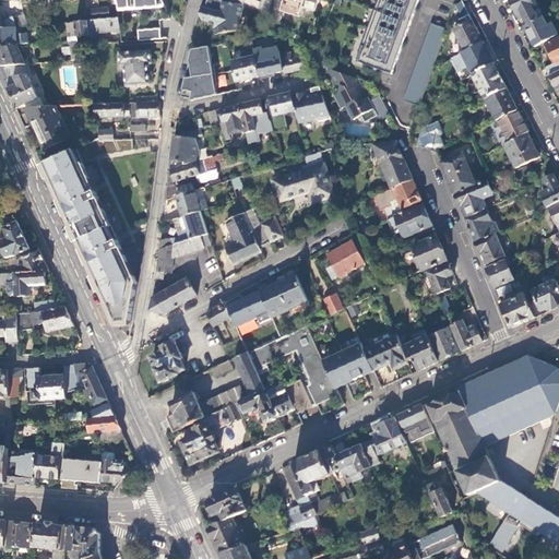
[(166,4),(163,0),(116,0),(117,6),(118,6),(119,9),(166,4)]
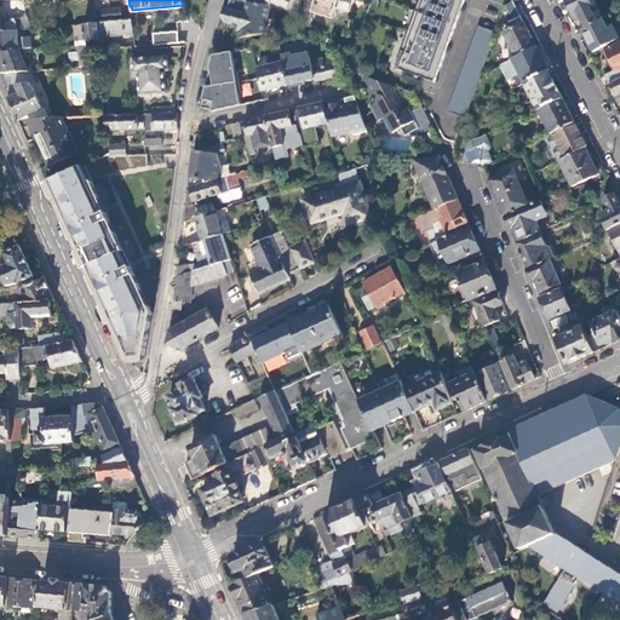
[(231,0),(229,10),(227,9),(223,19),(225,24),(233,26),(234,24),(235,18),(242,21),(241,26),(239,33),(240,40),(265,35),(273,7),(270,6),(265,4),(257,4),(248,4),(240,0),(231,0)]
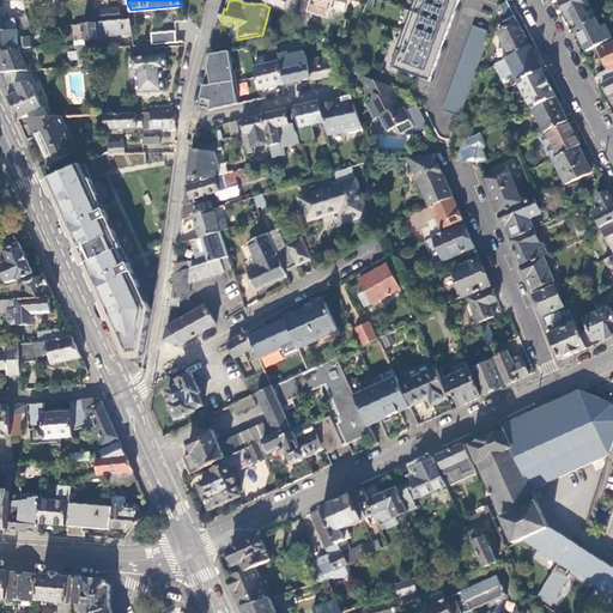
[(255,0),(254,4),(262,4),(267,6),(268,2),(289,11),(292,0),(255,0)]
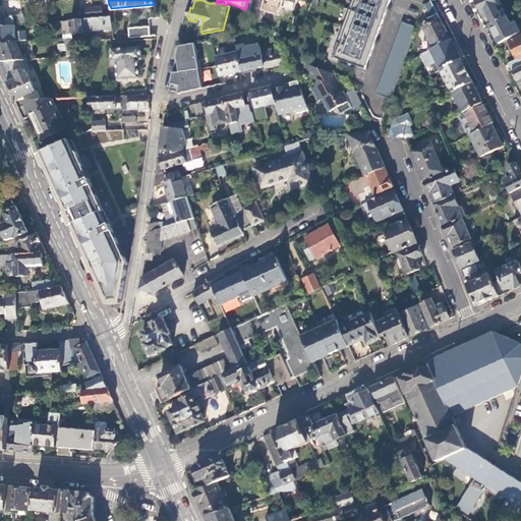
[(250,13),(253,0),(248,0),(245,9),(244,11),(250,13)]
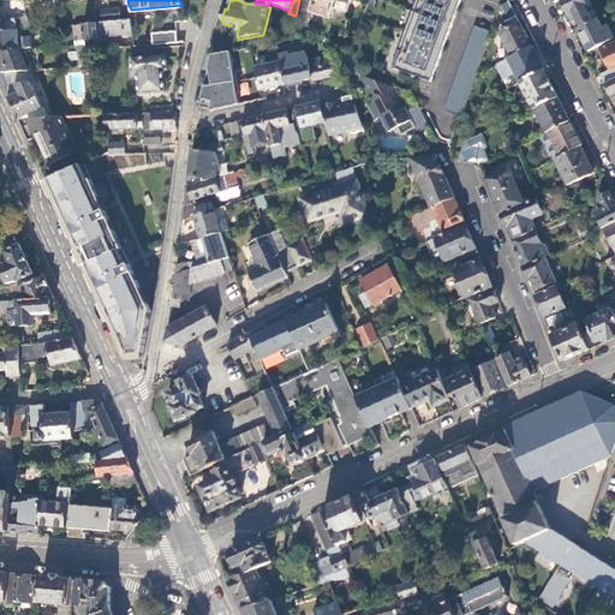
[(330,19),(335,0),(312,0),(312,1),(306,0),(300,0),(297,18),(309,27),(312,13),(330,19)]
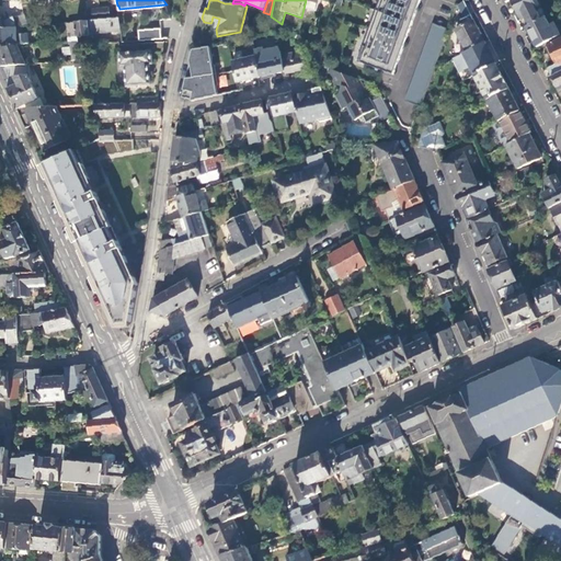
[(380,0),(358,60),(393,73),(421,0),(380,0)]
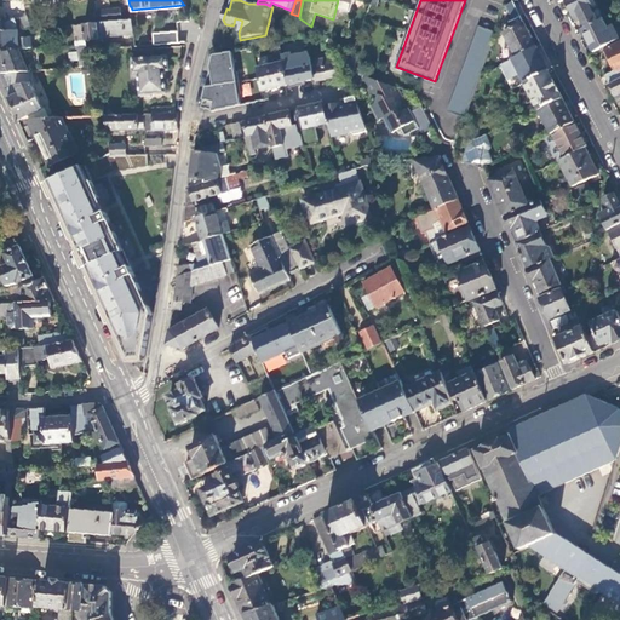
[(504,12),(510,26),(507,27),(510,30),(524,23),(512,0),(506,7),(504,12)]
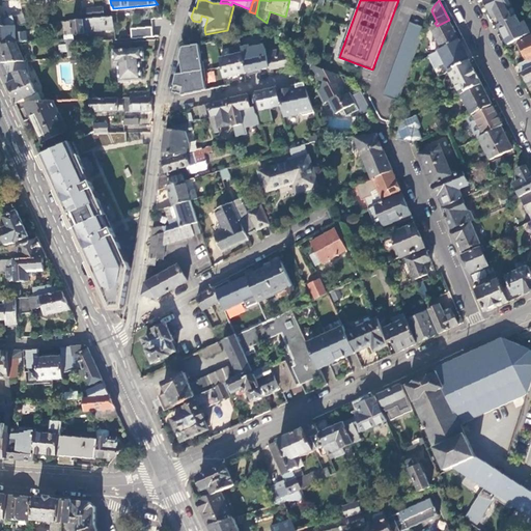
[(483,0),(480,2),(485,14),(491,11),(494,19),(497,17),(501,24),(516,16),(512,8),(509,9),(504,0),(483,0)]
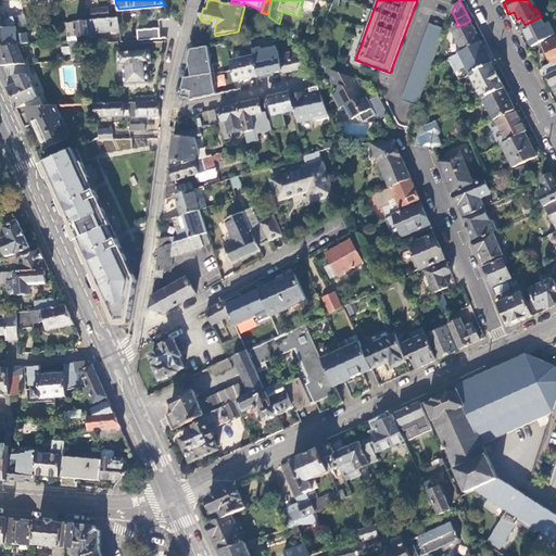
[(109,8),(86,10),(87,19),(110,16),(109,8)]
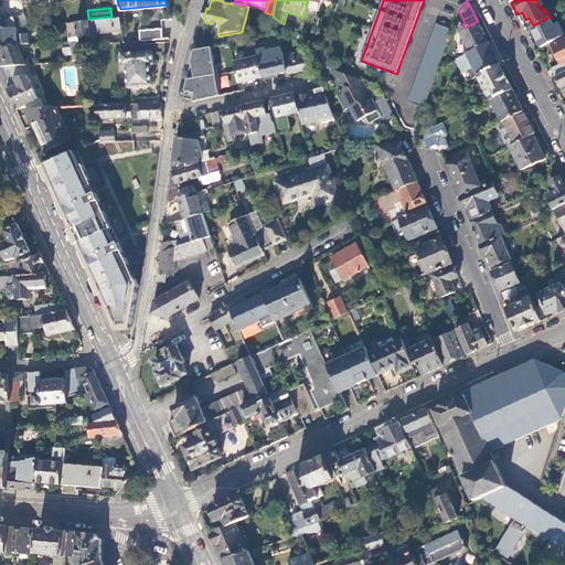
[(0,29),(17,28),(23,27),(19,18),(14,19),(4,22),(0,13),(2,12),(1,9),(0,9),(0,29)]
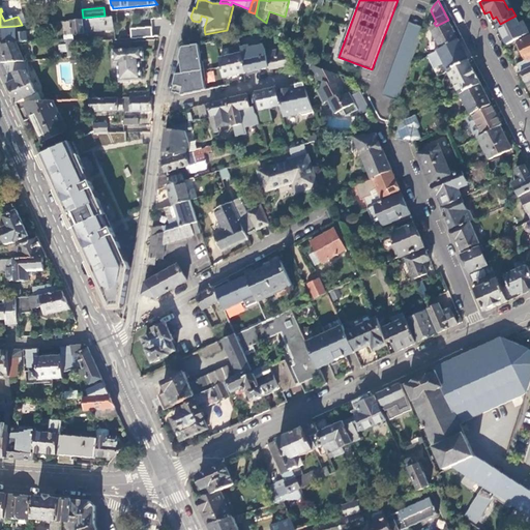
[(507,45),(529,33),(524,23),(520,24),(516,16),(500,24),(497,25),(507,45)]
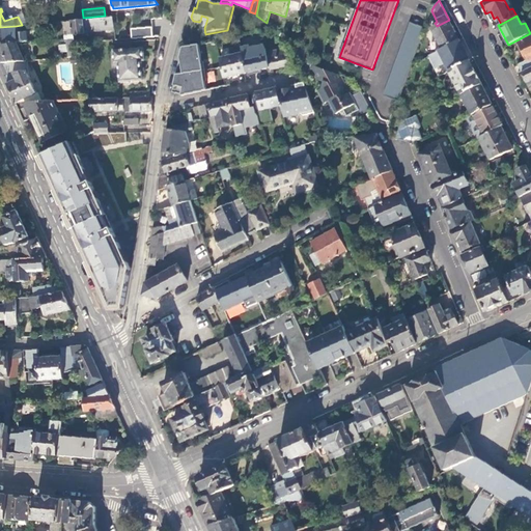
[(104,19),(72,21),(73,35),(74,35),(85,34),(85,35),(88,35),(88,32),(114,30),(113,19),(104,19)]
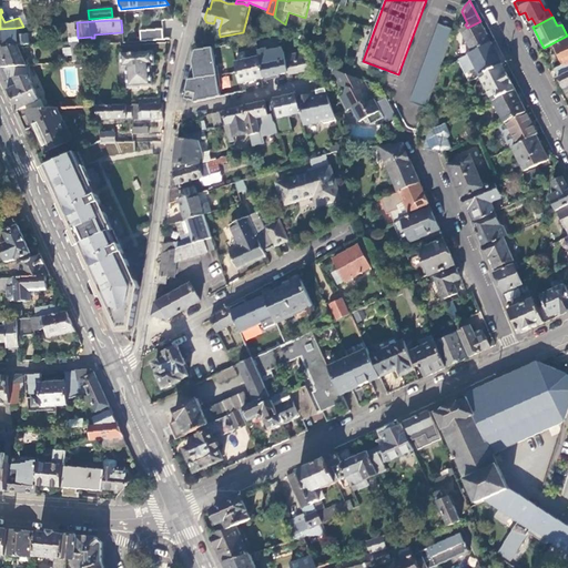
[(473,52),(492,42),(480,21),(467,28),(462,30),(473,52)]
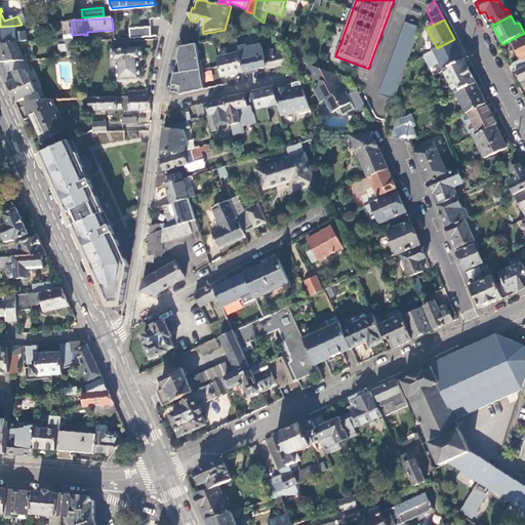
[(71,21),(63,22),(64,36),(72,35),(71,21)]
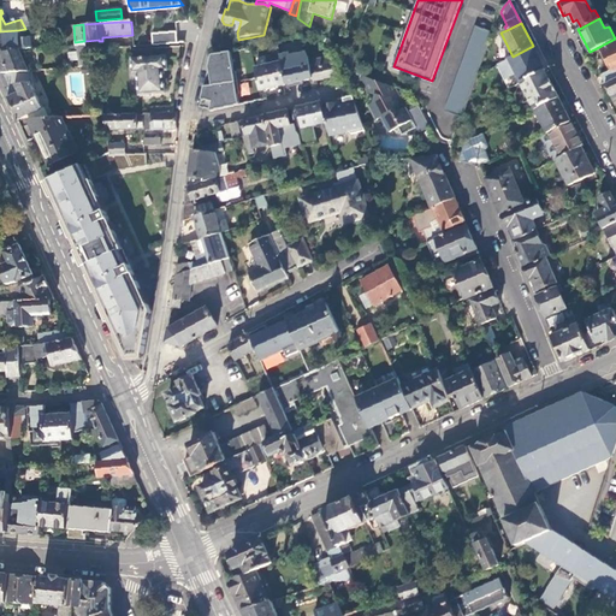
[(493,30),(477,24),(445,110),(461,116),(493,30)]
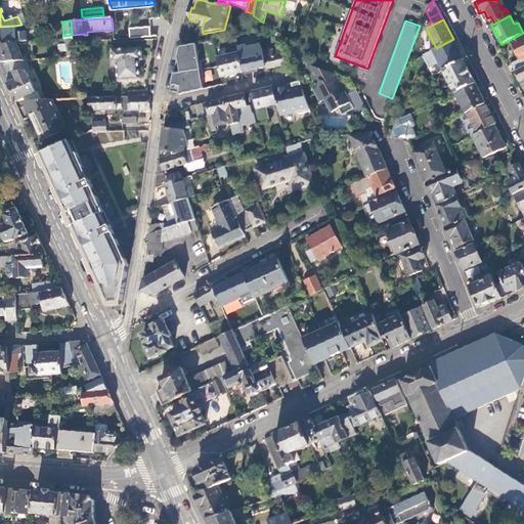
[(15,34),(15,26),(0,27),(0,44),(14,44),(27,42),(27,34),(15,34)]
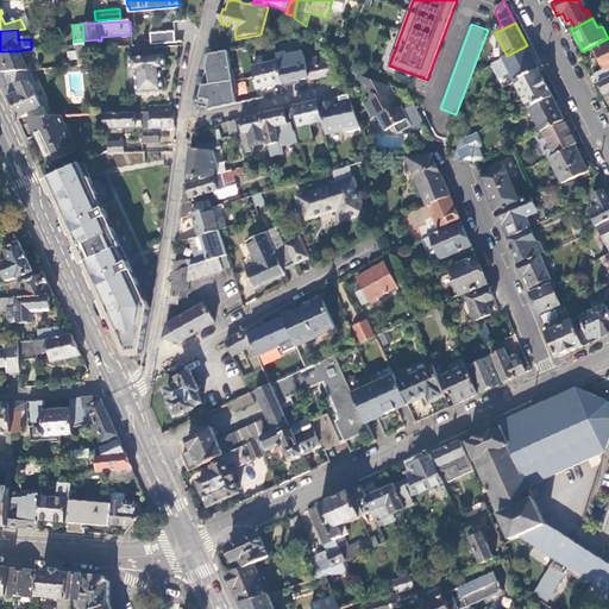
[(176,32),(151,35),(152,45),(176,43),(176,32)]
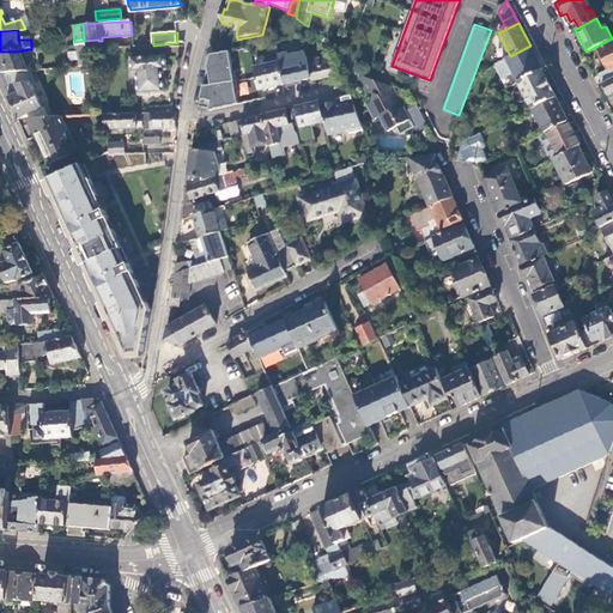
[(612,78),(612,42),(598,52),(600,58),(605,66),(607,71),(599,76),(604,84),(612,78)]
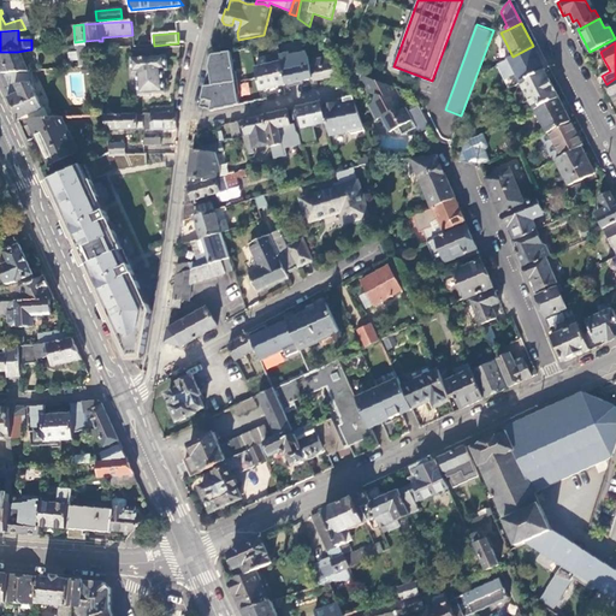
[(86,45),(77,46),(80,67),(89,66),(86,45)]
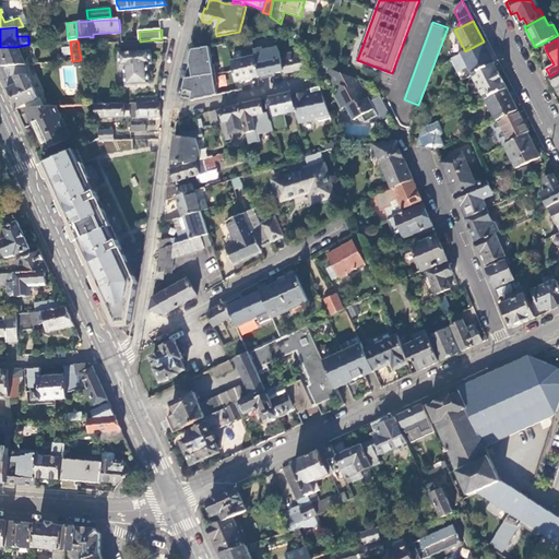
[(313,60),(319,47),(305,42),(312,63),(313,60)]
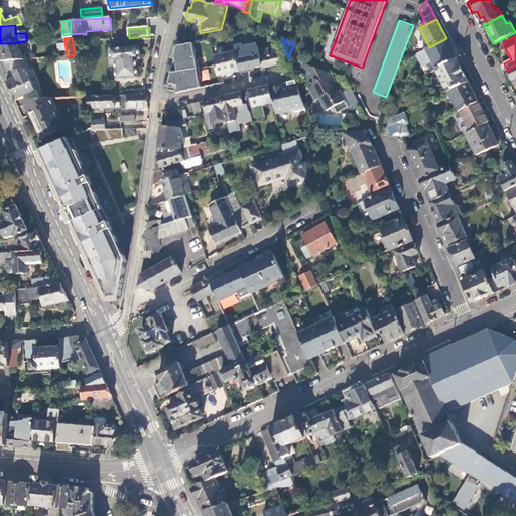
[(429,47),(426,48),(436,69),(456,58),(446,38),(429,47)]
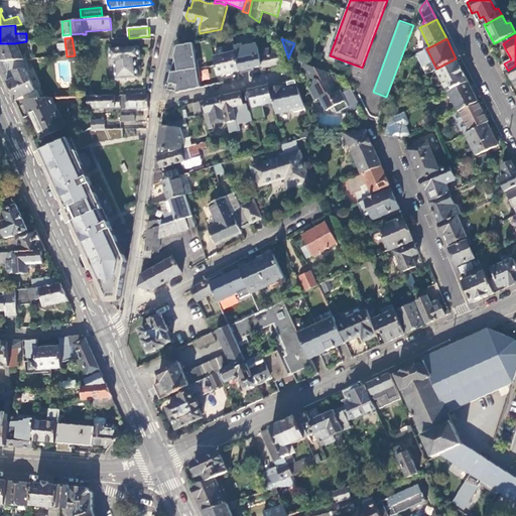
[(126,40),(110,41),(111,61),(116,61),(118,80),(139,79),(137,59),(141,59),(140,47),(127,48),(126,40)]
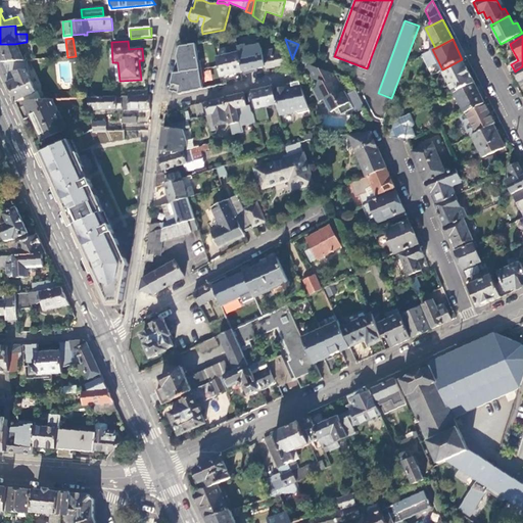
[(14,44),(0,44),(0,56),(3,63),(22,61),(14,44)]
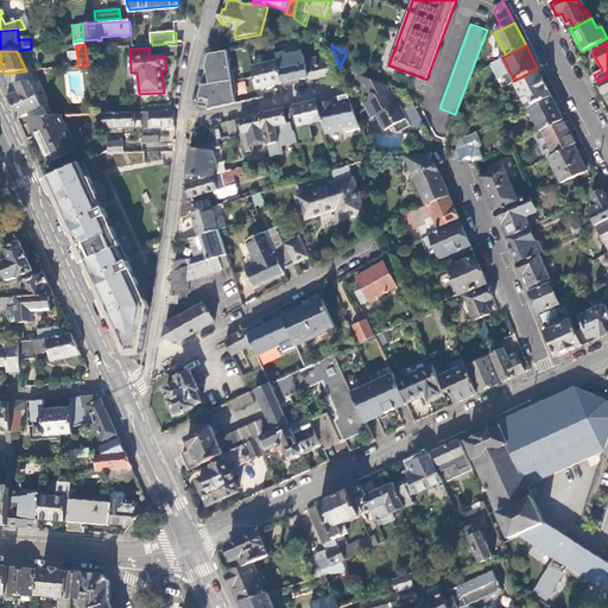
[(347,68),(353,54),(347,51),(341,65),(347,68)]
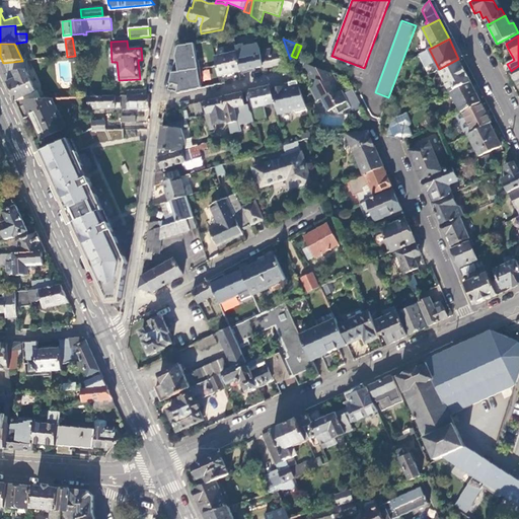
[(176,57),(173,74),(202,69),(200,61),(199,61),(196,45),(178,48),(180,57),(176,57)]
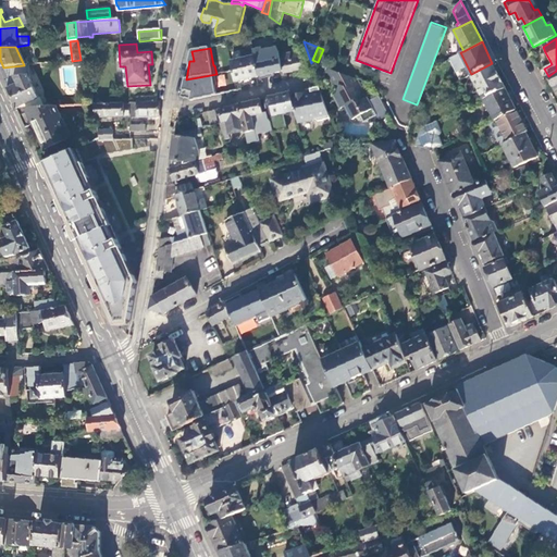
[(281,57),(279,49),(263,52),(263,49),(254,51),(256,58),(260,77),(284,72),(282,63),(281,57)]
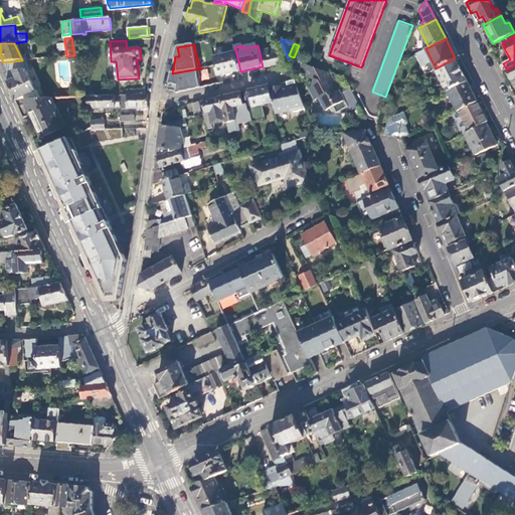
[(270,56),(261,58),(263,66),(264,69),(283,64),(280,53),(280,54),(279,48),(269,50),(270,56)]
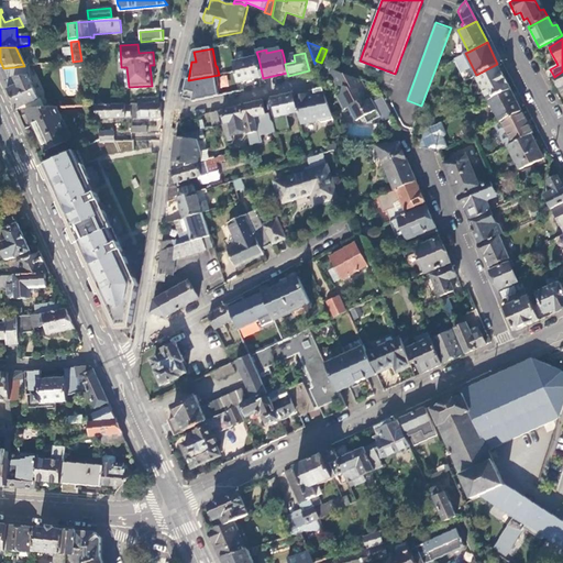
[(258,58),(234,63),(239,84),(263,78),(258,58)]
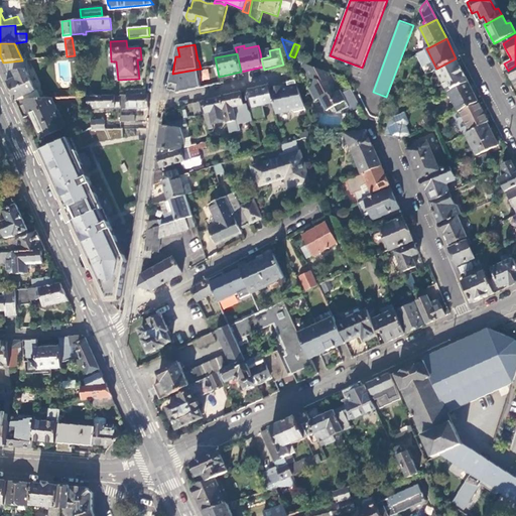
[(456,58),(436,69),(448,92),(468,82),(456,58)]
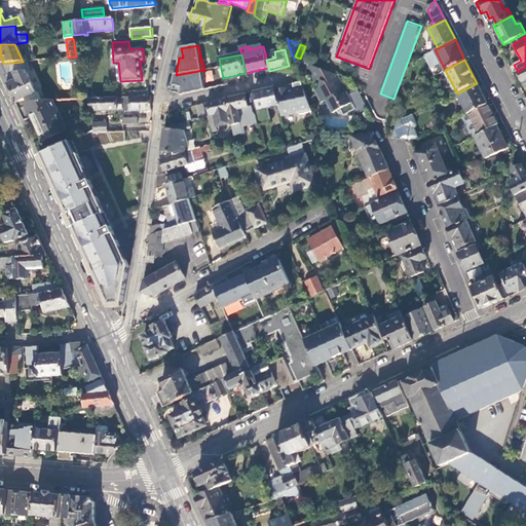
[(3,64),(0,63),(0,65),(7,80),(14,97),(17,103),(44,102),(40,91),(37,94),(30,76),(28,62),(23,62),(3,64)]
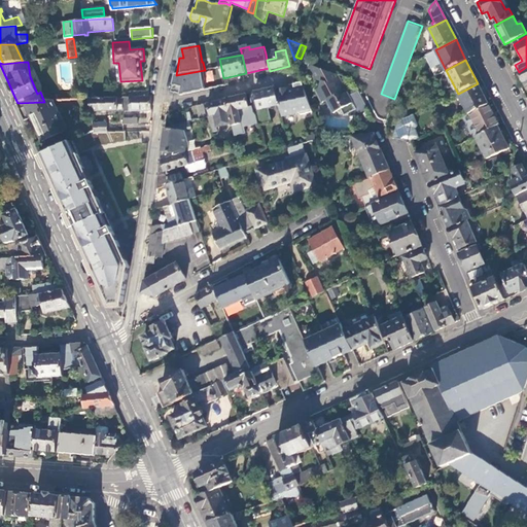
[(350,96),(340,75),(312,66),(310,69),(315,80),(323,83),(322,86),(316,90),(322,102),(326,100),(334,113),(342,109),(345,115),(357,109),(350,96)]
